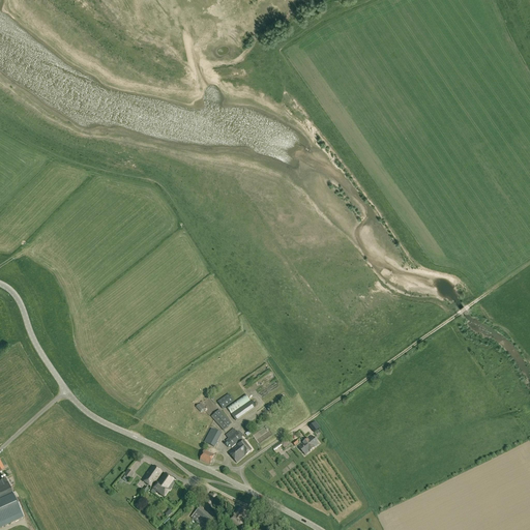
[(234,402),(229,395),(218,402),(224,409),(234,402)]
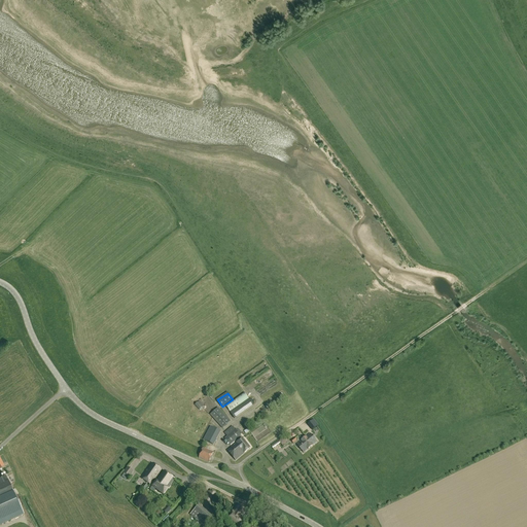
[(199,409),(204,403),(199,399),(194,405),(199,409)]
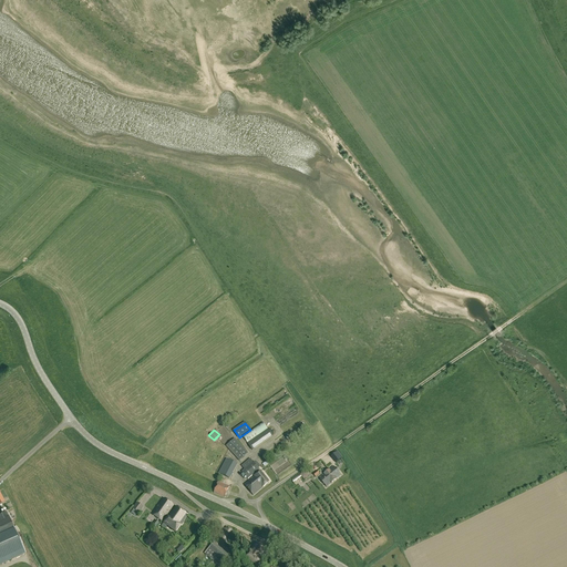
[(257,436),(253,430),(243,436),(247,443),(257,436)]
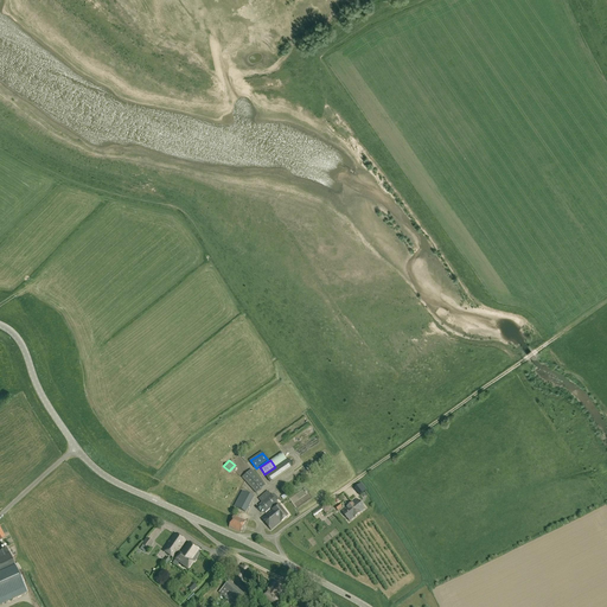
[(244,480),(256,493),(266,486),(253,472),(251,470),(242,478),(244,480)]
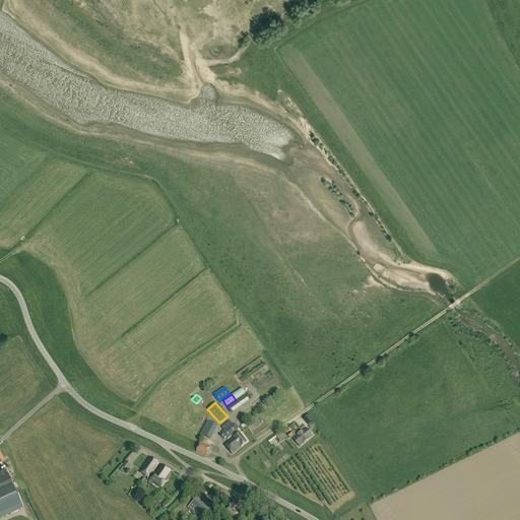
[(304,416),(307,424),(313,419),(310,413),(304,416)]
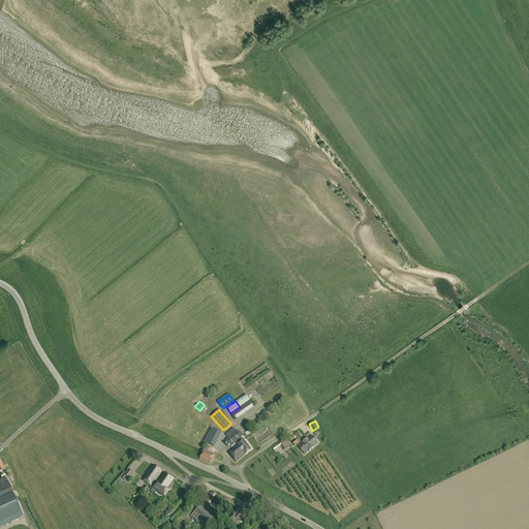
[(214,446),(220,433),(210,428),(203,441),(214,446)]
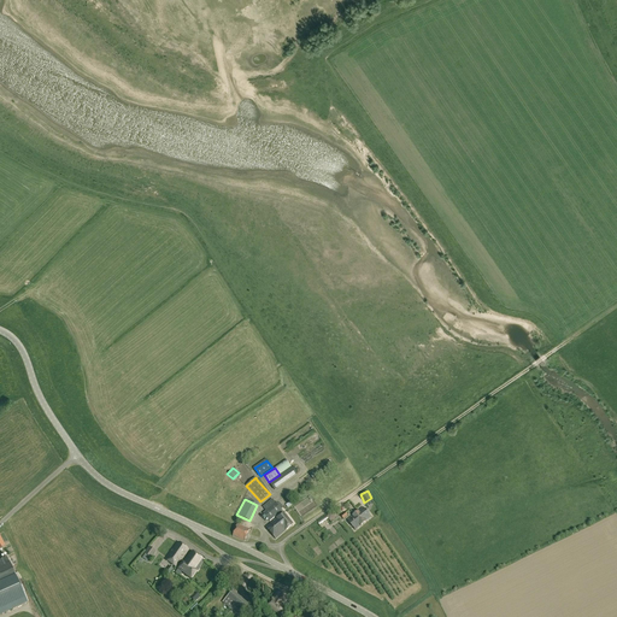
[(265,513),(264,515),(270,522),(282,512),(272,499),(263,506),(266,511),(265,513)]
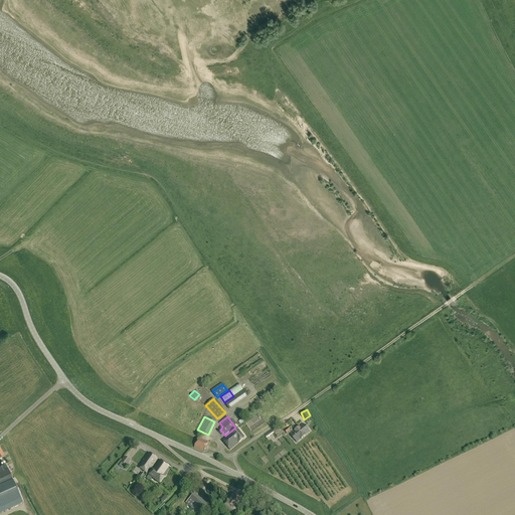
[(245,421),(249,428),(258,424),(256,421),(253,423),(251,418),(245,421)]
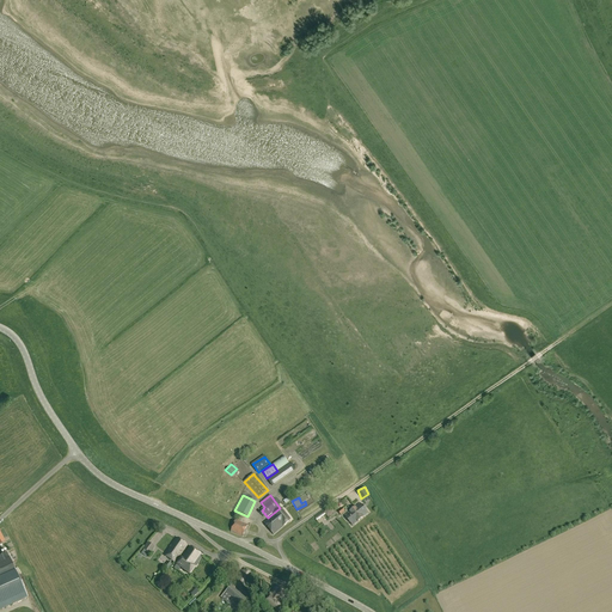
[(360,503),(344,516),(353,526),(368,514),(360,503)]
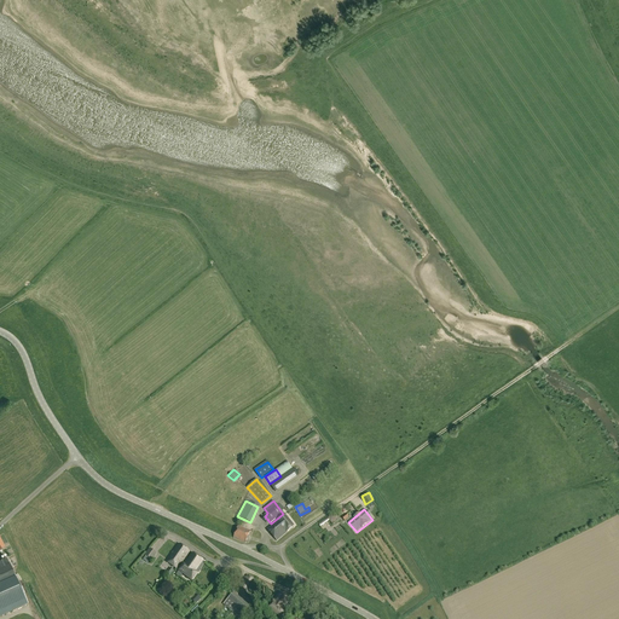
[(329,518),(330,520),(334,525),(340,520),(336,513),(329,518)]
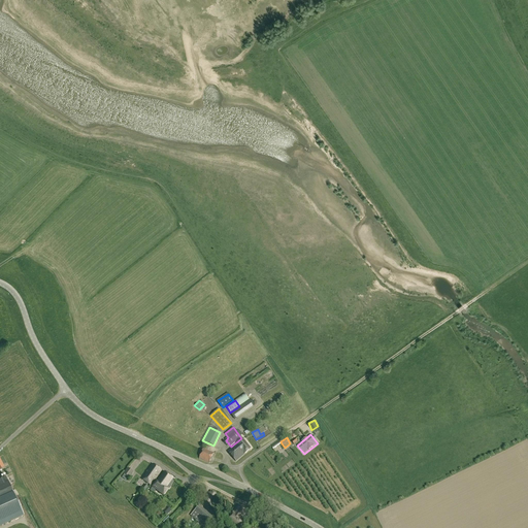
[(251,449),(242,439),(228,452),(236,461),(251,449)]
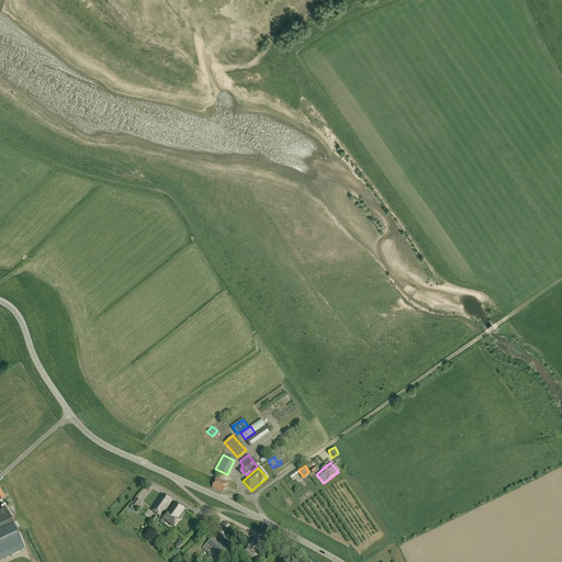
[(223,493),(227,483),(216,479),(212,489),(223,493)]
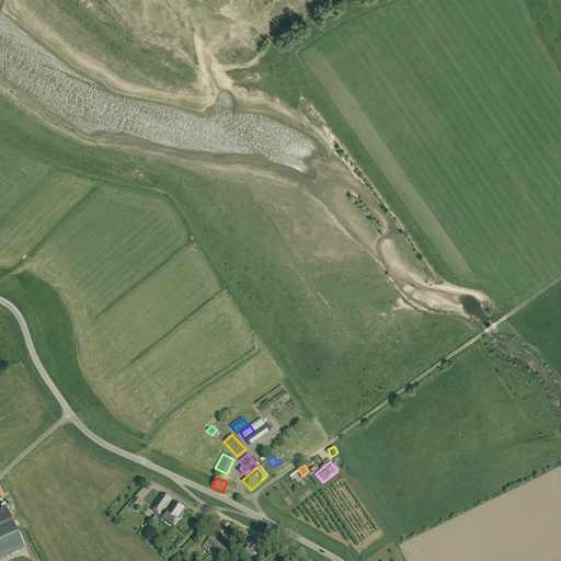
[(171,501),(161,493),(150,510),(159,516),(171,501)]
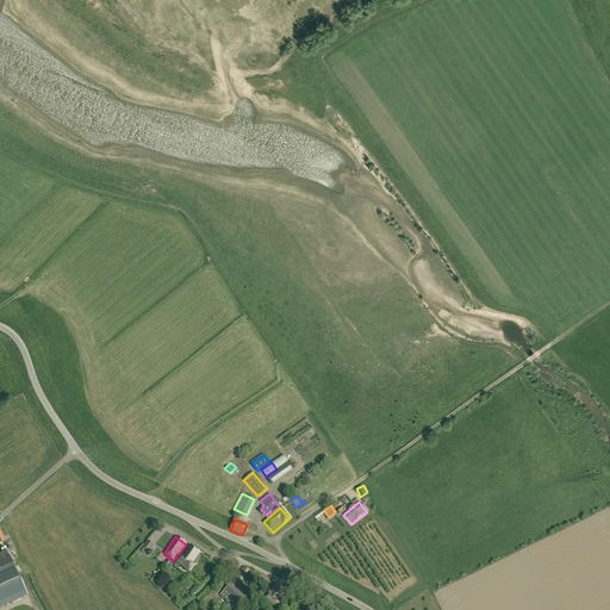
[(148,553),(154,547),(155,543),(153,541),(150,545),(147,541),(142,548),(143,549),(141,552),(145,555),(148,553)]
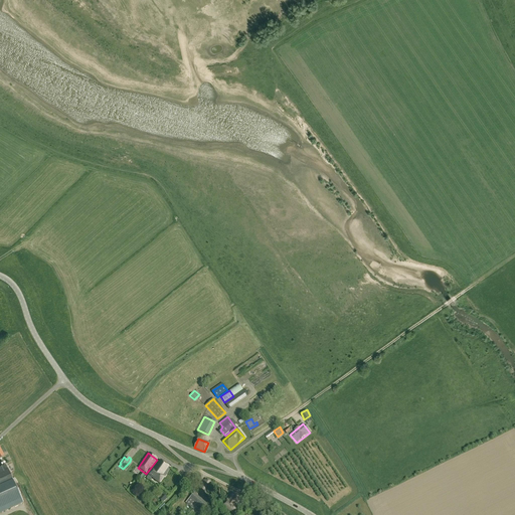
[(152,478),(159,484),(170,469),(159,460),(148,475),(149,476),(147,478),(150,481),(152,478)]
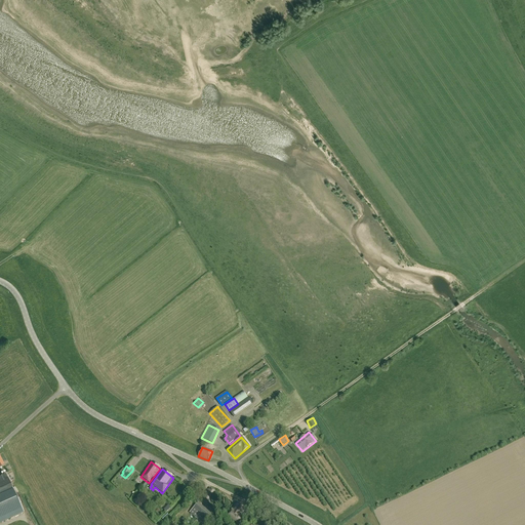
[(0,477),(0,523),(24,513),(22,509),(22,508),(8,478),(7,478),(6,474),(0,477)]
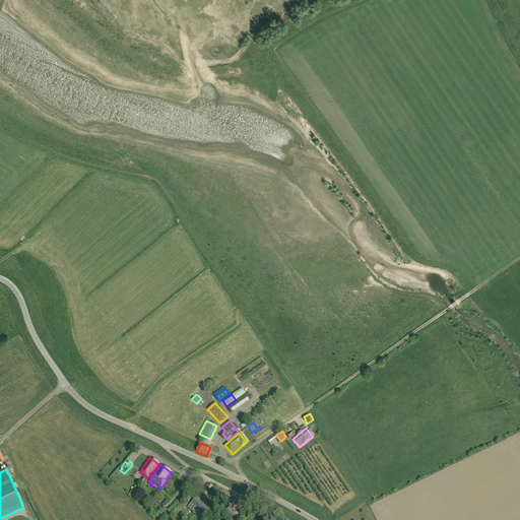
[(214,489),(207,483),(201,494),(208,499),(214,489)]
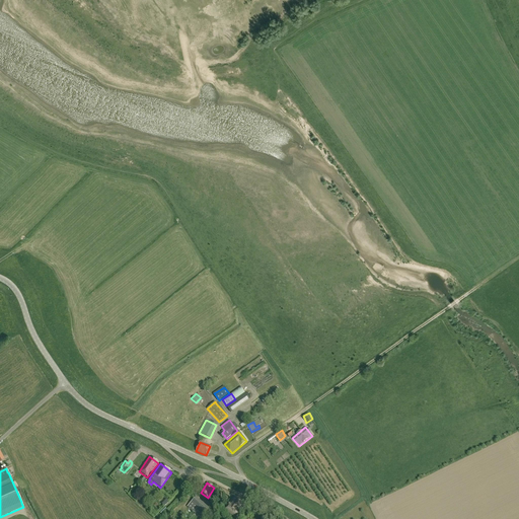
[(195,513),(202,518),(206,514),(208,516),(212,510),(197,497),(192,503),(188,507),(195,513)]
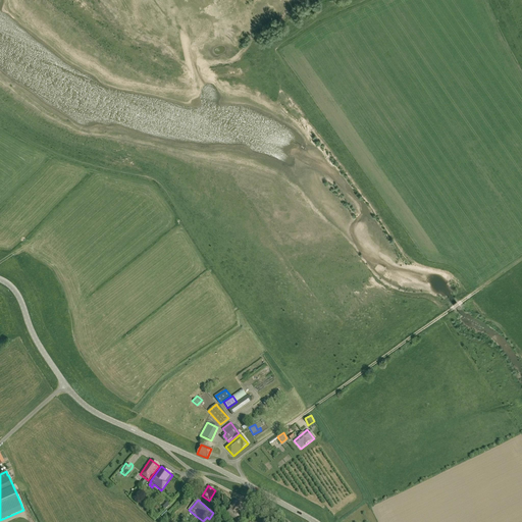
[(238,521),(247,508),(236,500),(227,511),(221,506),(220,508),(216,505),(215,507),(238,521)]
